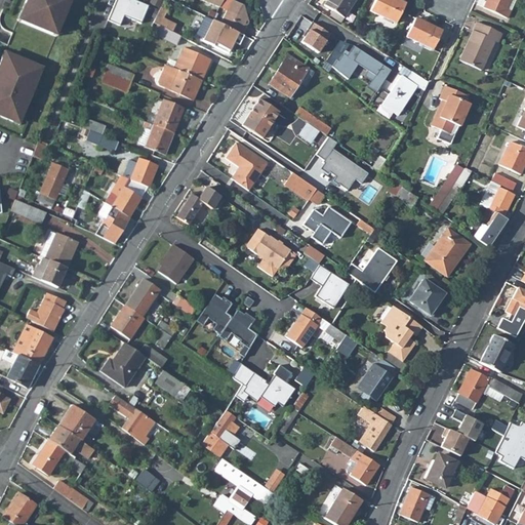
[(25,0),(19,13),(24,15),(21,22),(52,35),(55,28),(58,30),(69,4),(66,3),(66,0),(25,0)]
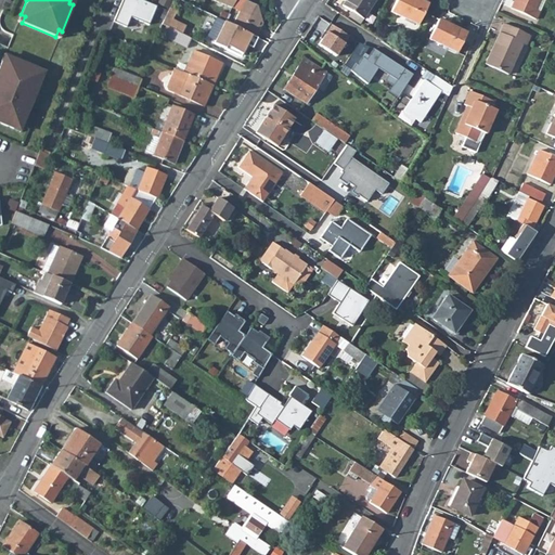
[(156,7),(141,0),(121,0),(113,22),(126,27),(130,17),(149,25),(156,7)]
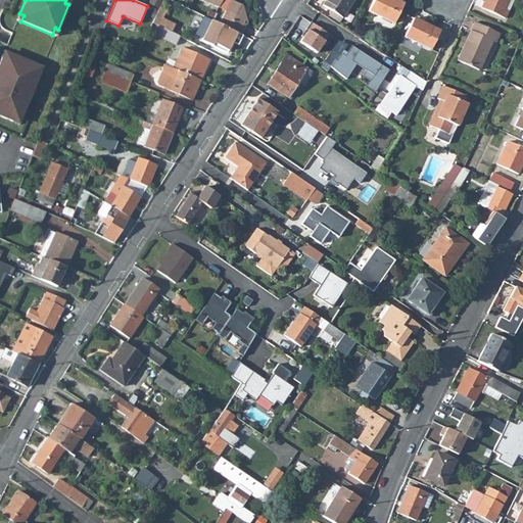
[(231,0),(221,0),(218,7),(225,10),(219,24),(237,33),(241,35),(247,21),(242,5),(231,0)]
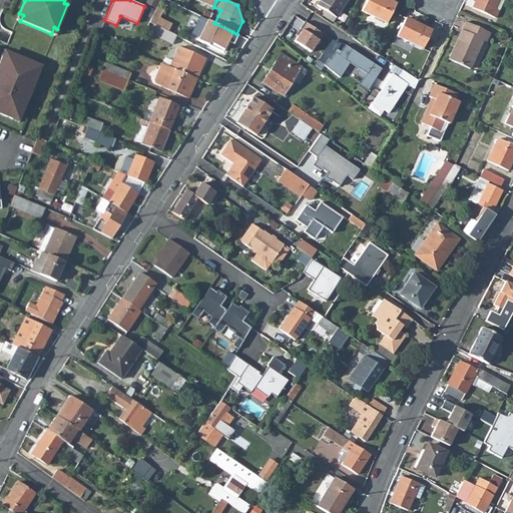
[(336,18),(347,0),(319,0),(316,5),(327,12),(336,18)]
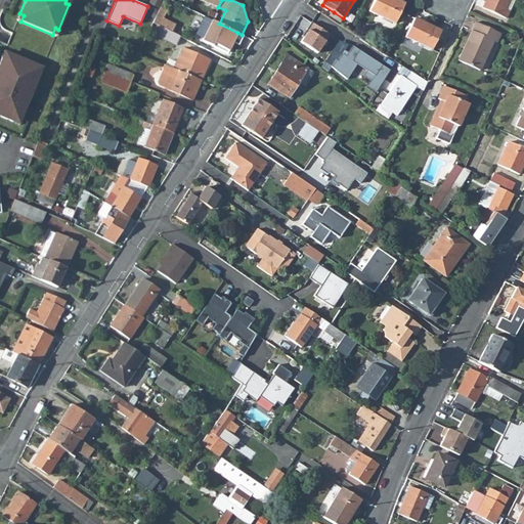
[(374,0),(368,11),(394,24),(404,3),(396,0),(374,0)]
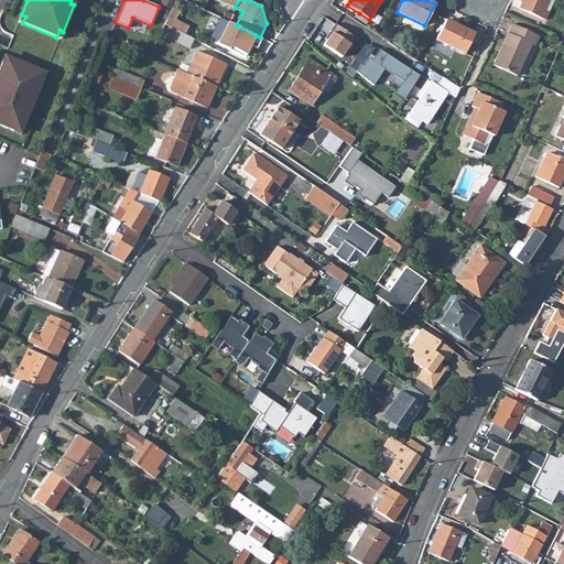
[(548,0),(522,0),(519,9),(544,20),(548,11),(543,9),(548,0)]
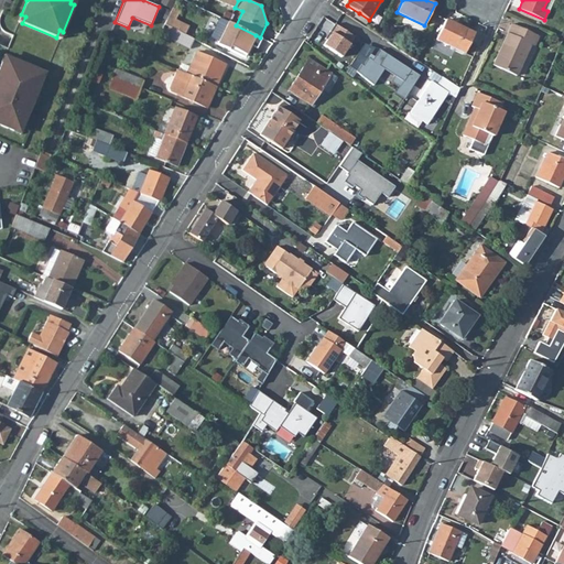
[(227,21),(231,13),(226,10),(221,18),(227,21)]
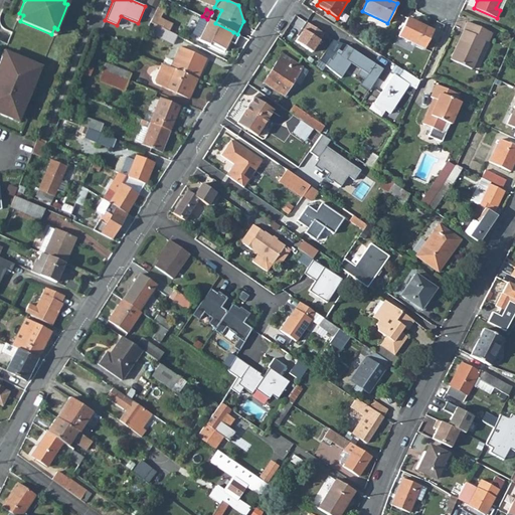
[(334,22),(337,18),(328,12),(326,17),(334,22)]
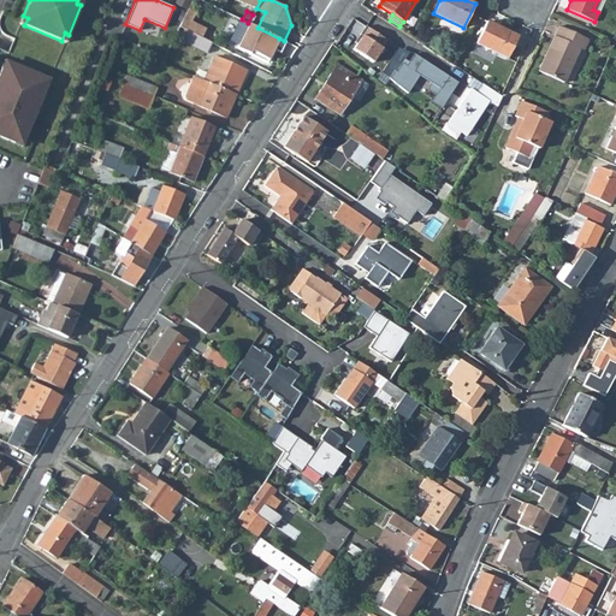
[(507,59),(517,36),(486,22),(475,43),(507,59)]
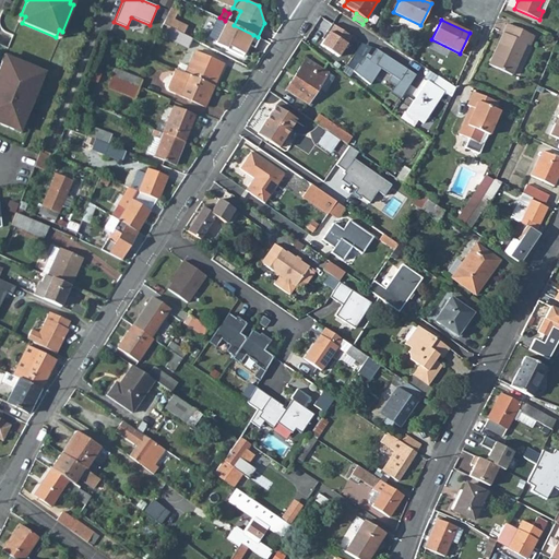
[(253,35),(234,25),(225,22),(215,44),(226,49),(227,46),(244,55),(248,45),(253,35)]
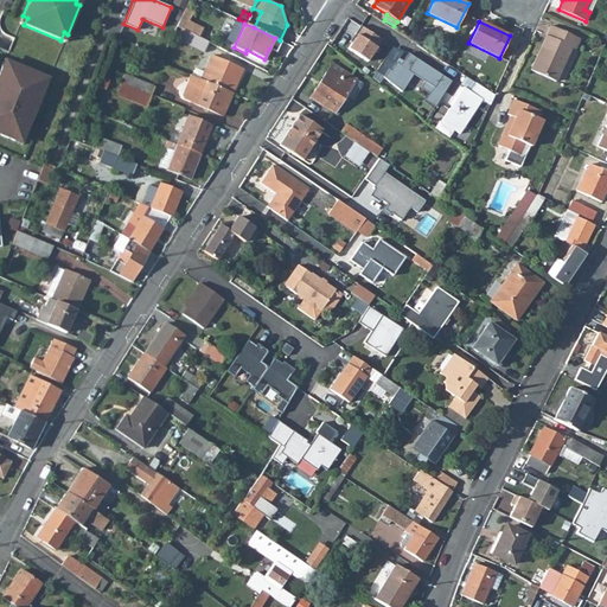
[(385,42),(360,25),(355,33),(356,34),(351,43),(347,49),(368,62),(376,48),(379,50),(385,42)]
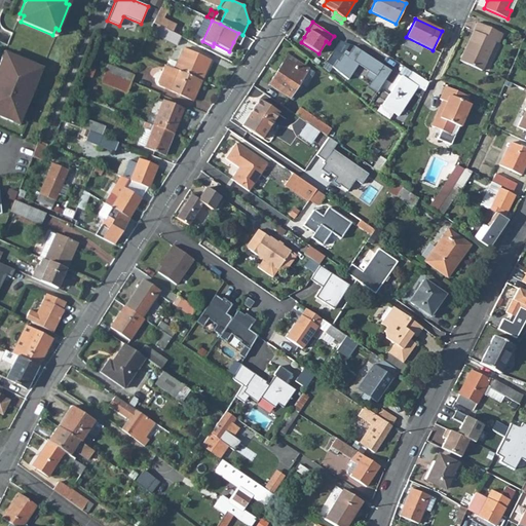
[(498,43),(502,34),(478,23),(460,61),(482,71),(495,41),(498,43)]
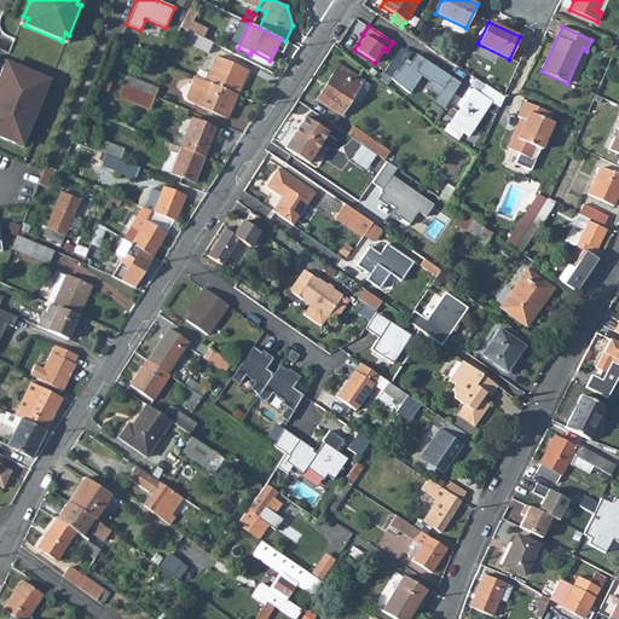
[(207,55),(213,44),(184,29),(179,40),(207,55)]
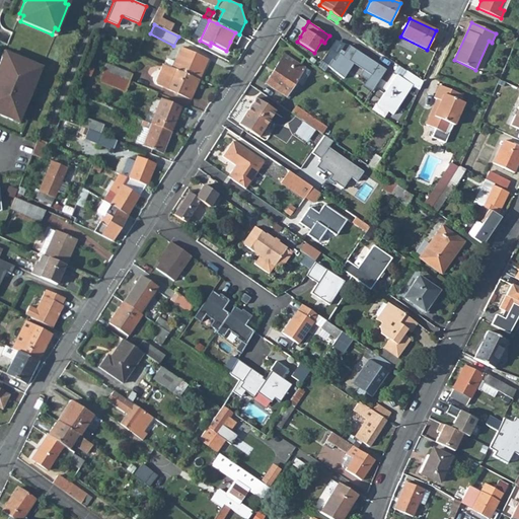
[(105,34),(107,30),(95,25),(93,29),(105,34)]
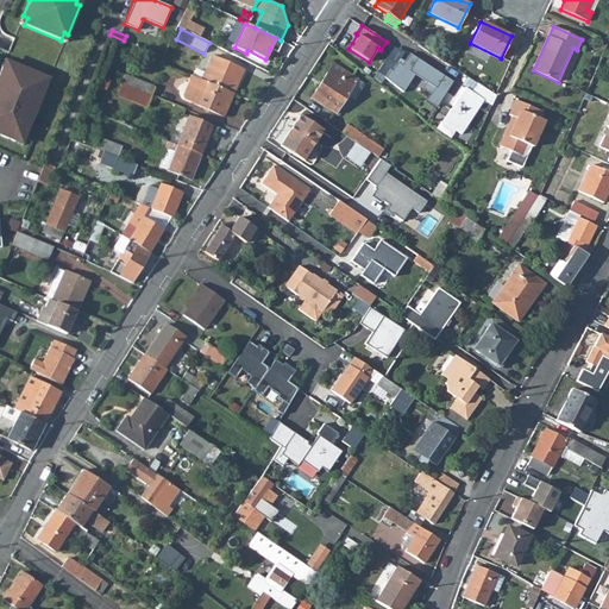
[(276,52),(282,42),(281,41),(276,38),(270,49),(276,52)]
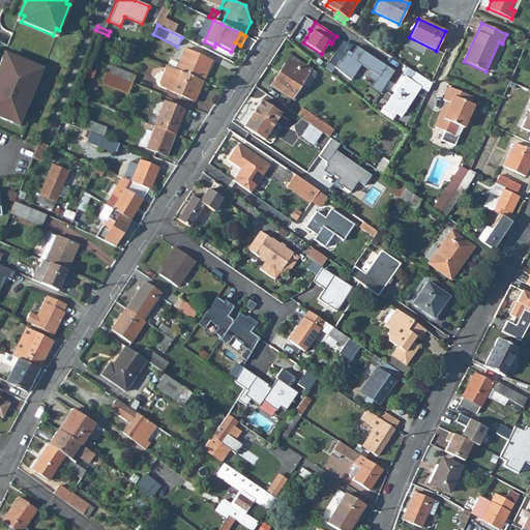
[(229,54),(231,52),(215,43),(214,47),(229,54)]
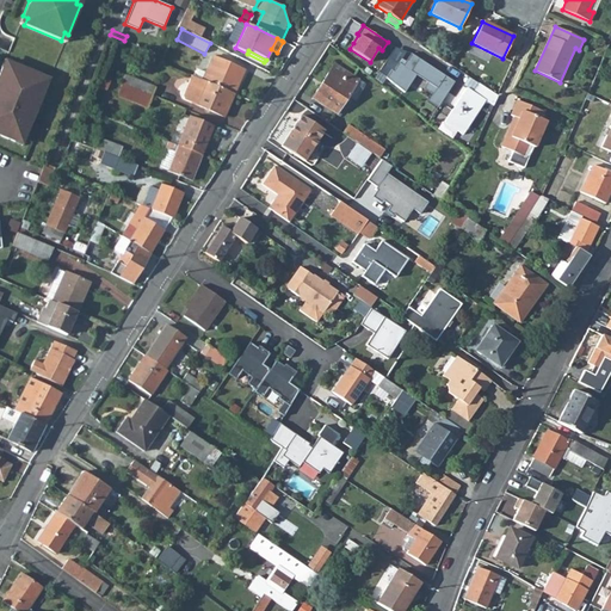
[(437,107),(454,81),(411,53),(402,66),(397,62),(393,71),(390,69),(386,78),(405,92),(415,74),(427,82),(423,88),(432,94),(427,100),(437,107)]
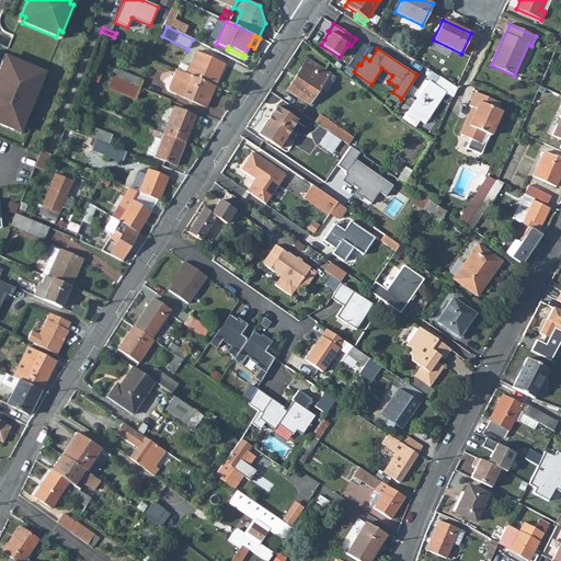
[(216,70),(221,72),(225,65),(205,56),(206,56),(195,52),(189,67),(185,73),(215,87),(218,80),(213,78),(216,70)]
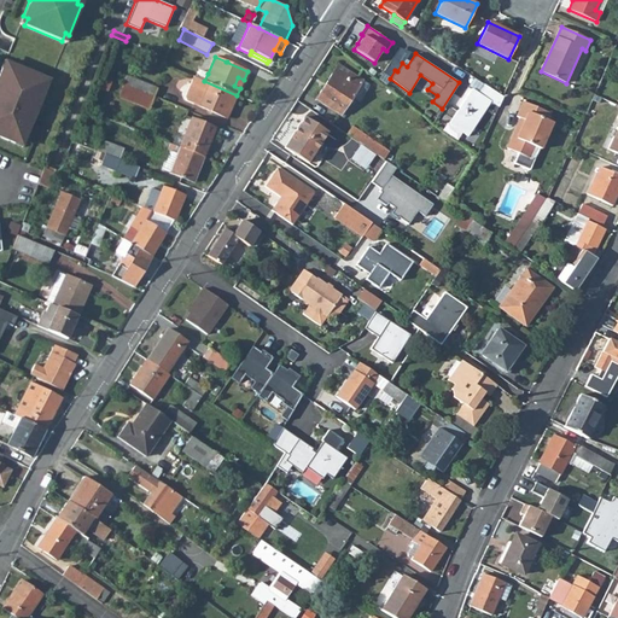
[(46,77),(9,63),(6,70),(1,69),(0,73),(0,136),(15,144),(17,140),(24,143),(33,124),(28,122),(30,115),(35,117),(47,87),(44,86),(46,77)]
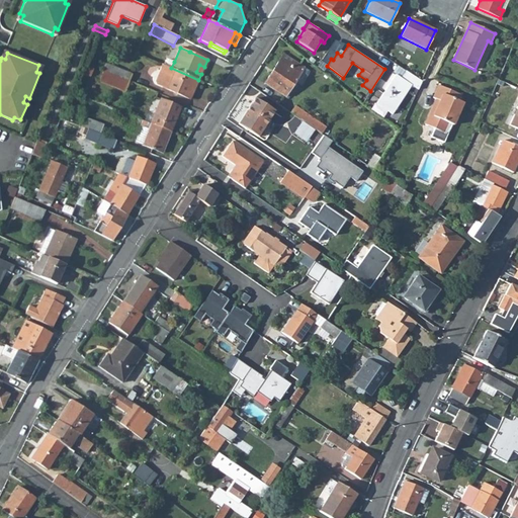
[(284,96),(304,67),(283,54),(264,83),(284,96)]
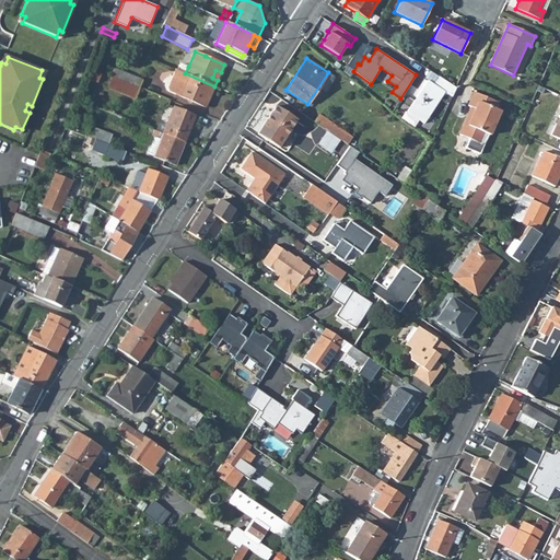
[(185,73),(188,67),(182,63),(178,70),(185,73)]
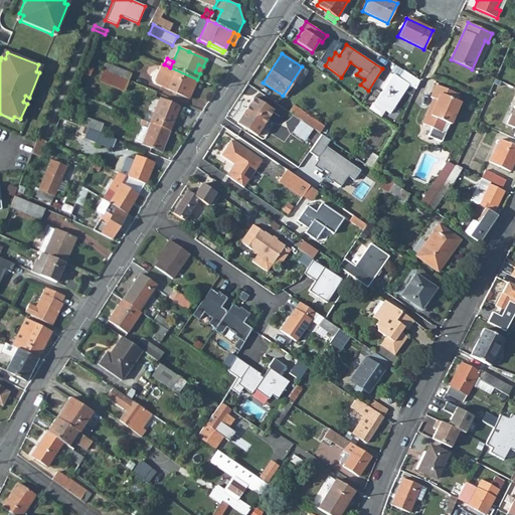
[(128,80),(131,73),(105,62),(102,70),(128,80)]
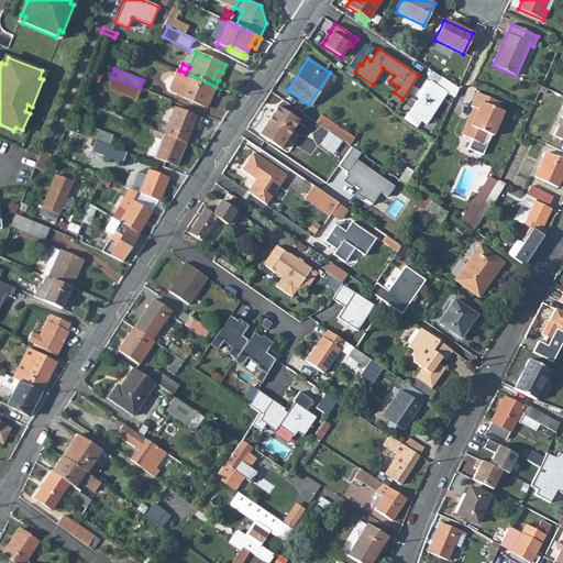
[(98,84),(101,75),(87,69),(84,78),(98,84)]
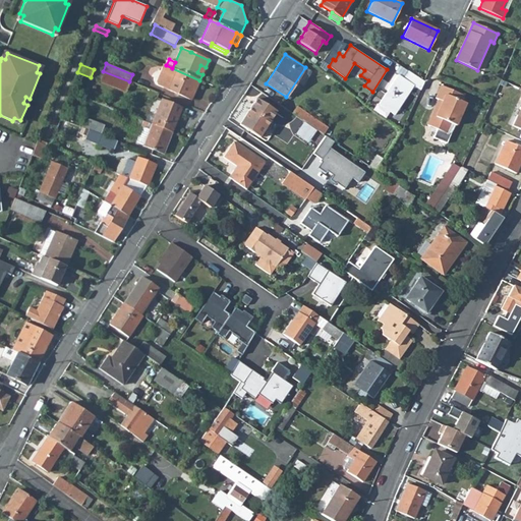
[(199,80),(172,68),(166,65),(163,64),(156,81),(157,85),(163,88),(191,100),(199,80)]
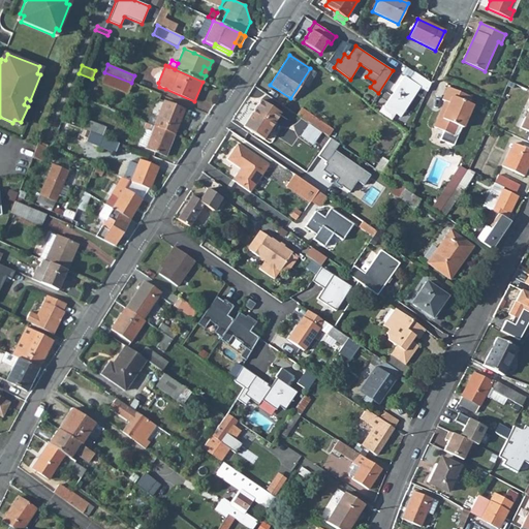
[(127,93),(131,83),(104,72),(100,83),(127,93)]
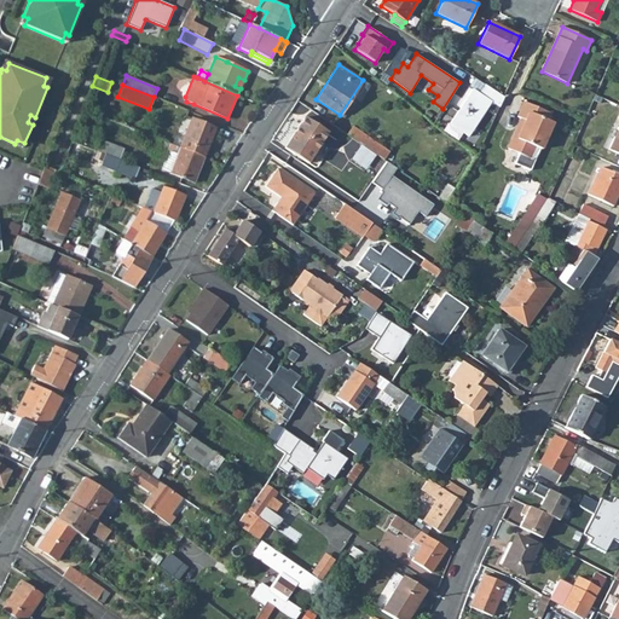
[(503,97),(484,85),(479,93),(472,90),(449,125),(468,137),(491,102),(498,106),(503,97)]
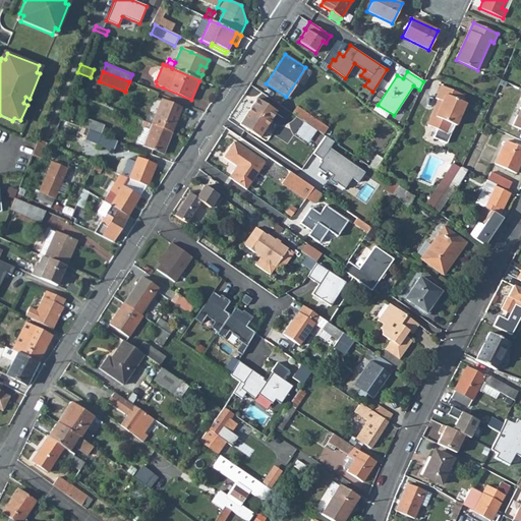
[(463,95),(441,85),(436,98),(439,100),(442,101),(439,109),(436,107),(427,125),(437,129),(432,137),(446,143),(455,125),(456,126),(465,103),(460,101),(463,95)]
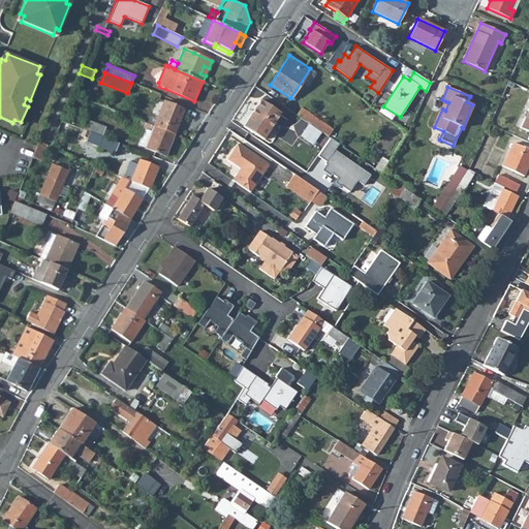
[(262,139),(280,113),(260,100),(243,126),(262,139)]
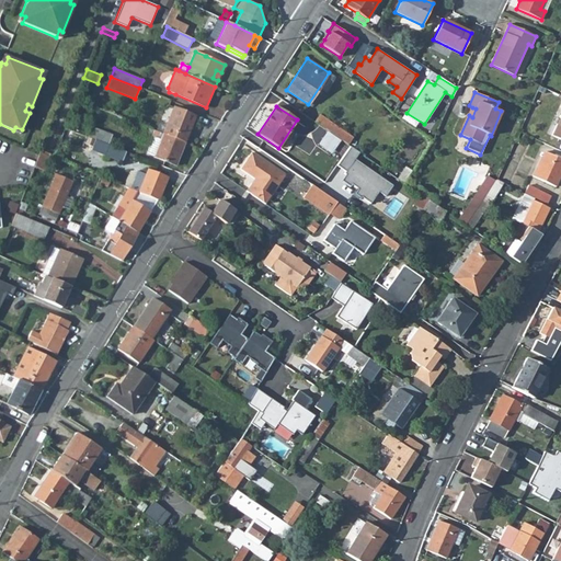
[(184,142),(195,117),(173,107),(162,134),(184,142)]
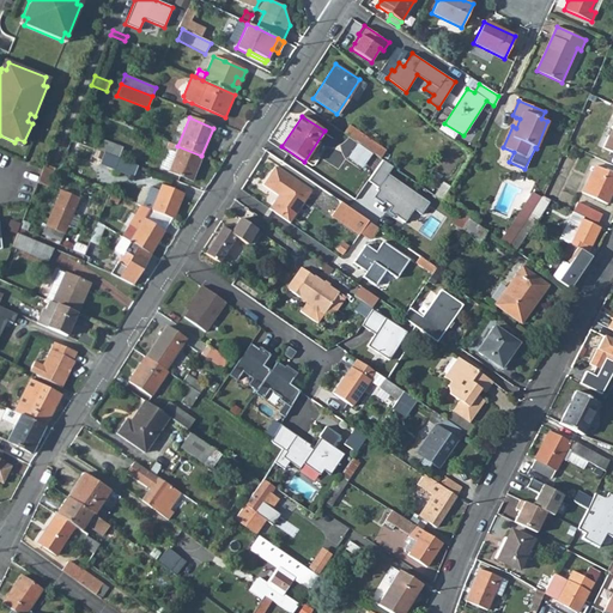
[(612,152),(612,123),(602,149),(612,152)]
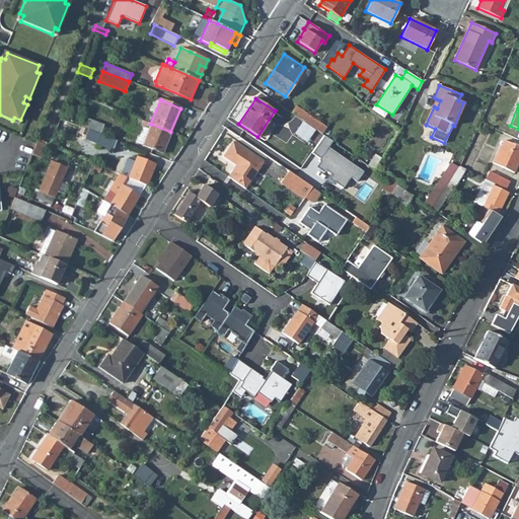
[(321,134),(326,127),(295,105),(291,113),(321,134)]
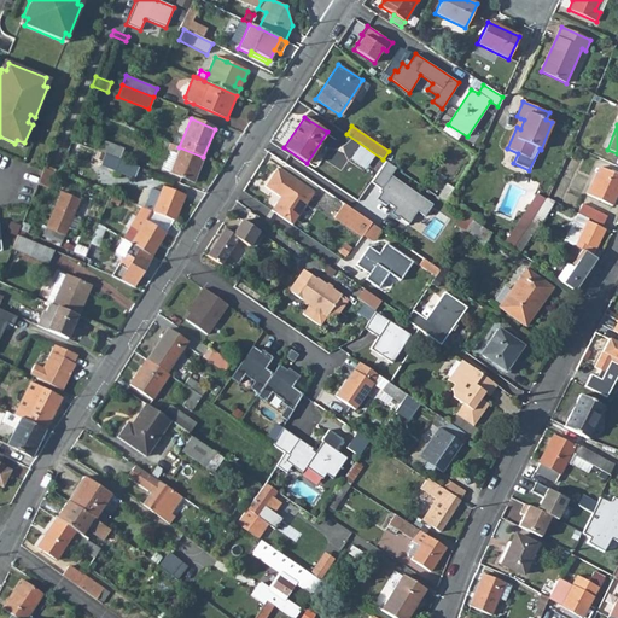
[(203,157),(179,147),(147,135),(145,141),(168,150),(178,153),(169,173),(192,182),(203,157)]
